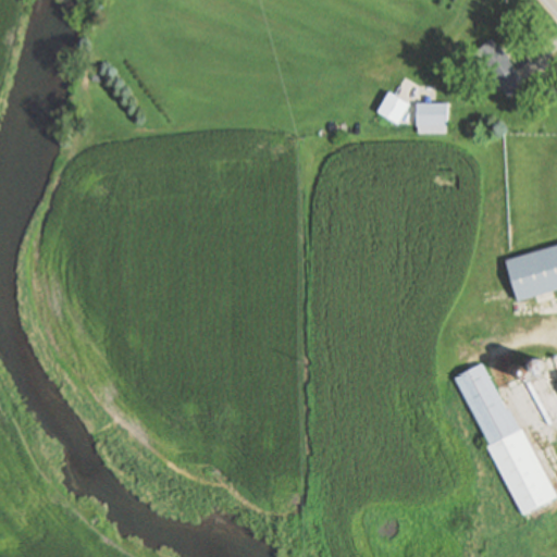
[(493,36),(517,65),(514,67),(527,83),(510,98),(498,83),(494,86),(491,82),(485,84),(471,66),(479,60),(472,53),(493,36)]
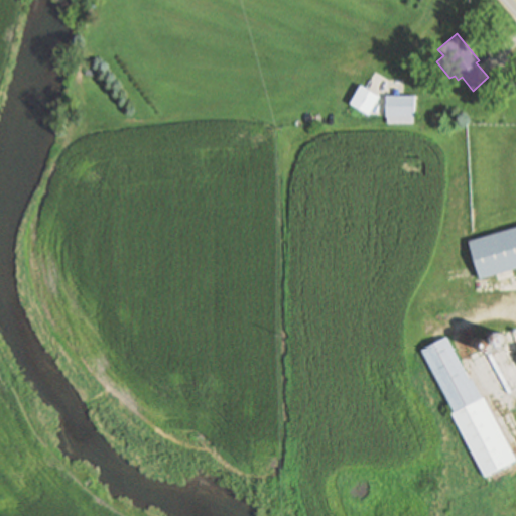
[(86,67),(85,74),(95,76),(97,69),(86,67)]
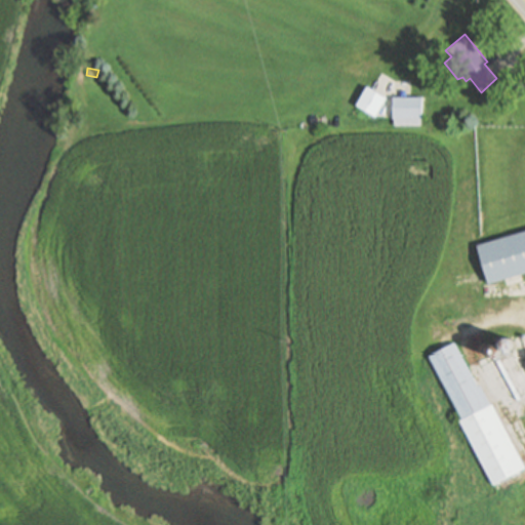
[(387,97),(375,116),(356,105),(367,86),(387,97)]
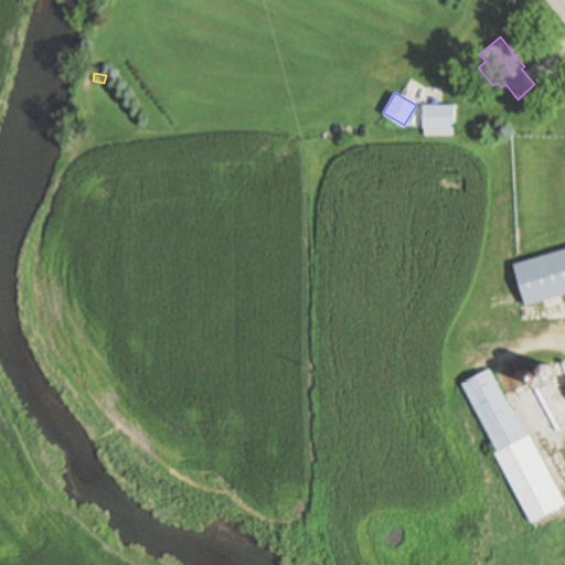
[(423,104),(423,128),(455,128),(455,104),(423,104)]
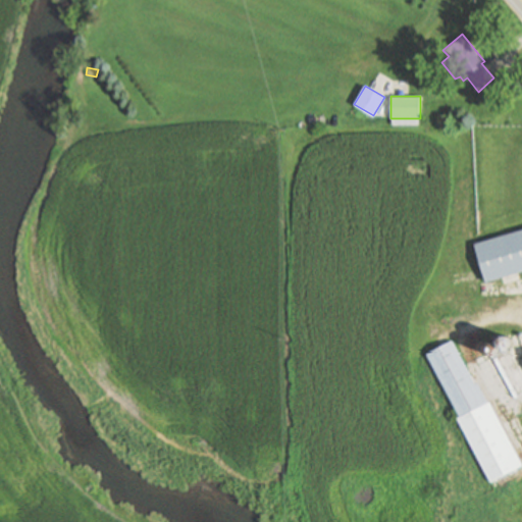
[(521,229),(474,244),(485,281),(521,270),(521,229)]
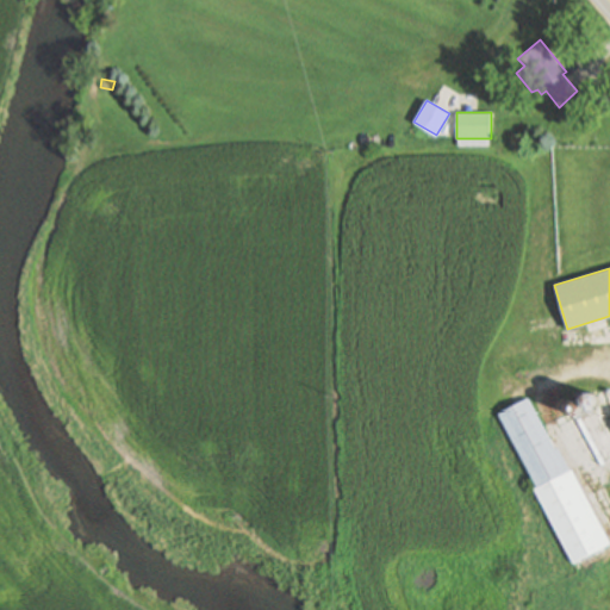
[(609,412),(598,388),(609,383),(609,412)]
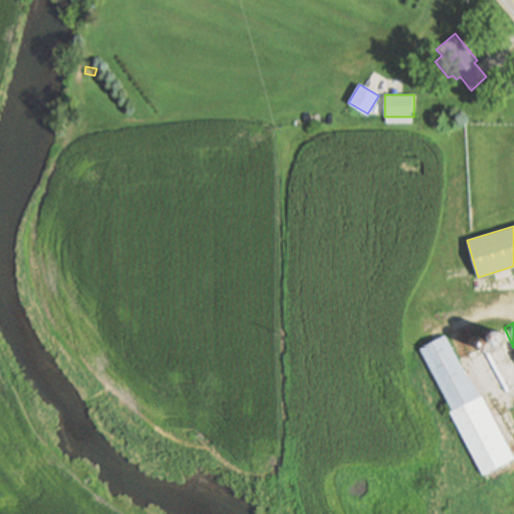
[(419,348),(452,410),(448,412),(482,476),(513,459),(513,457),(482,395),(480,396),(471,377),(469,378),(445,334),(419,348)]
